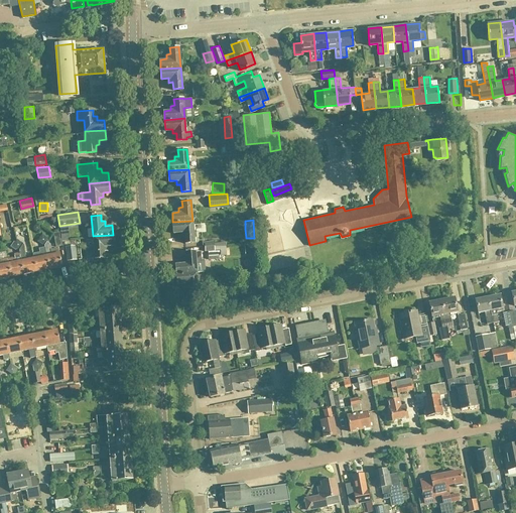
[(192,221),(172,222),(173,232),(179,232),(180,236),(184,236),(184,242),(195,241),(192,221)]
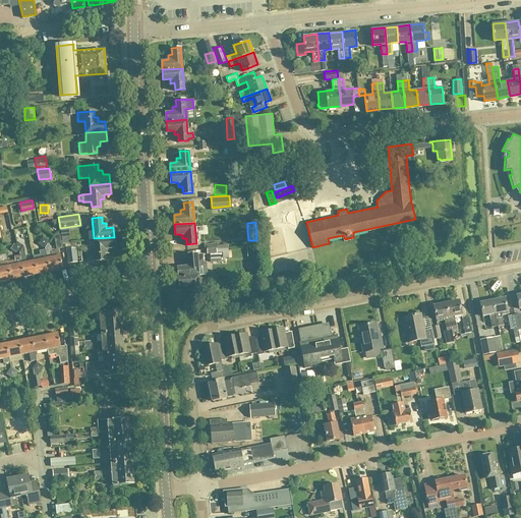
[(60,232),(53,234),(56,247),(62,246),(60,232)]
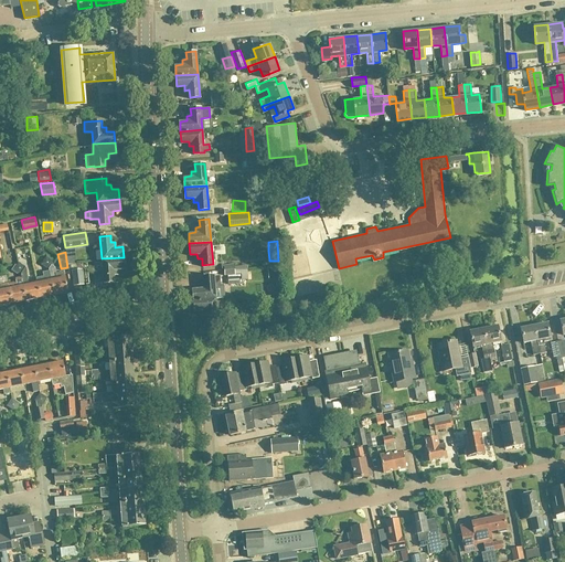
[(125,267),(124,257),(102,258),(104,282),(114,281),(113,274),(117,273),(117,268),(125,267)]
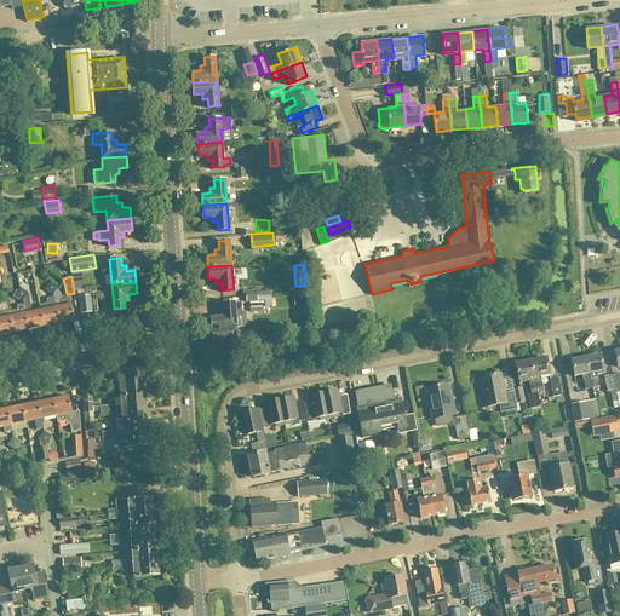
[(19,286),(17,289),(24,294),(22,299),(23,301),(24,311),(28,328),(44,324),(40,309),(32,310),(27,291),(19,286)]
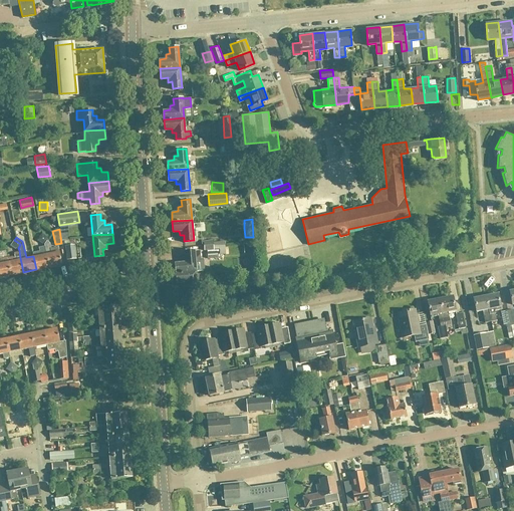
[(74,243),(65,244),(66,258),(75,257),(74,243)]
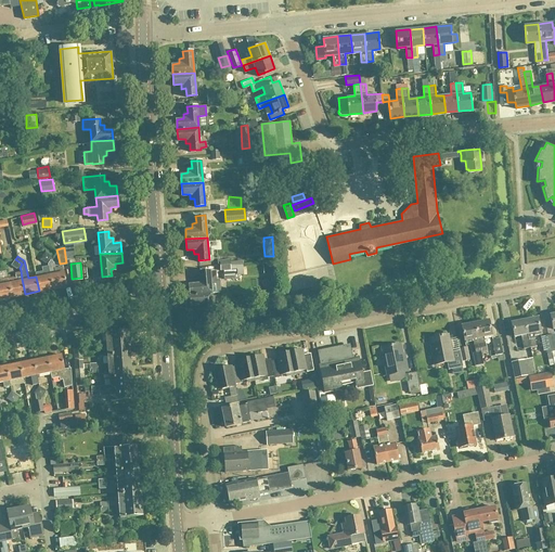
[(35,271),(36,277),(39,291),(52,287),(49,268),(48,265),(41,266),(42,270),(35,271)]
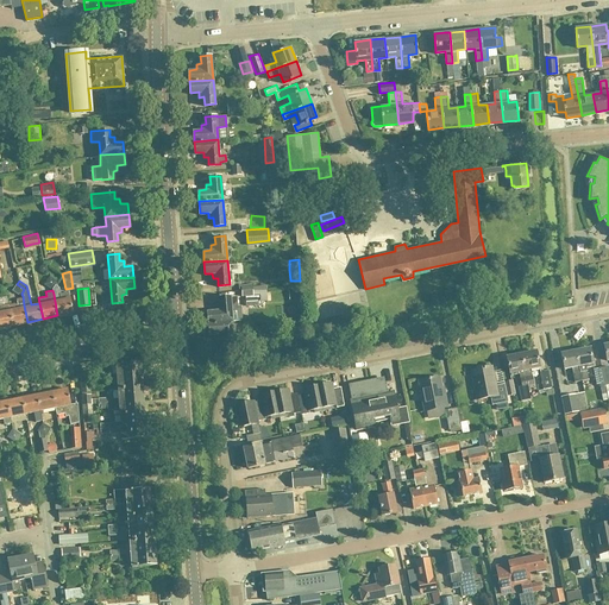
[(69,297),(68,291),(60,292),(54,294),(57,315),(73,313),(69,297)]
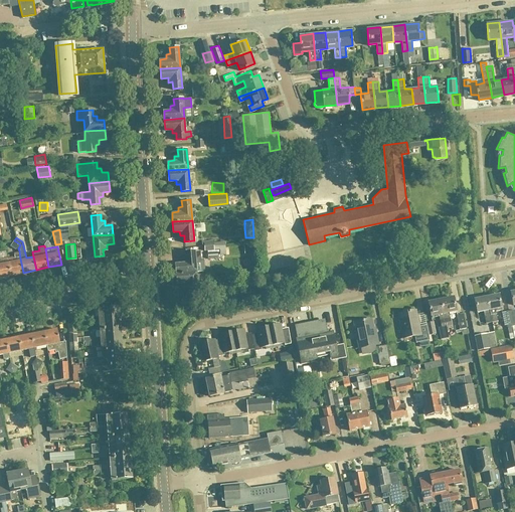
[(17,276),(17,274),(23,273),(20,259),(19,250),(14,251),(14,256),(6,258),(7,262),(10,275),(11,277),(17,276)]
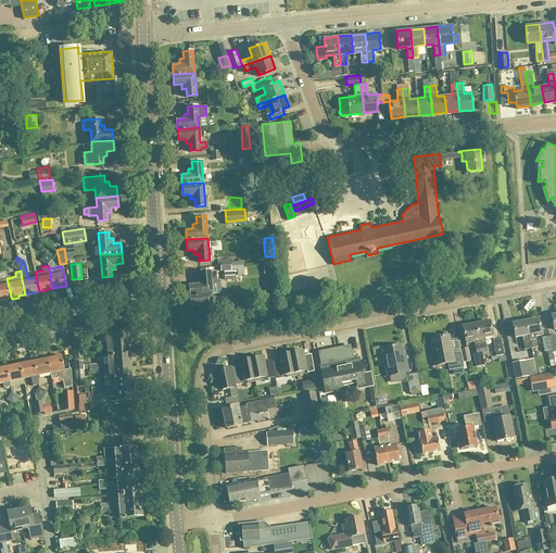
[(190,294),(212,292),(211,271),(200,272),(201,279),(197,279),(197,284),(190,284),(190,294)]
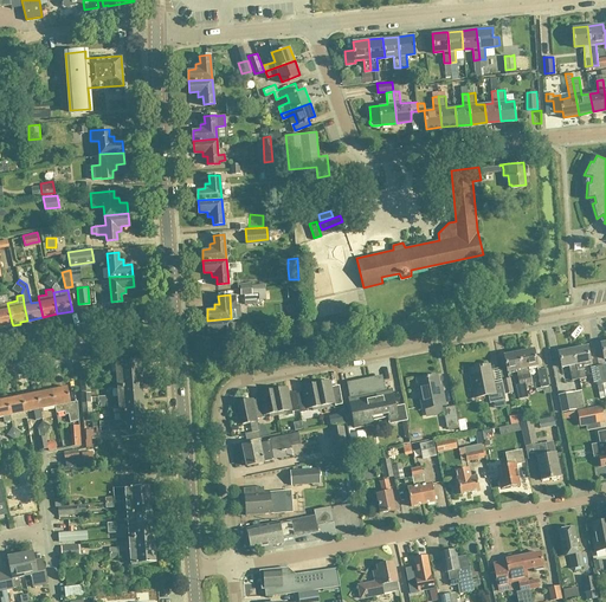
[(0,325),(12,323),(8,308),(7,303),(7,301),(0,302),(0,325)]
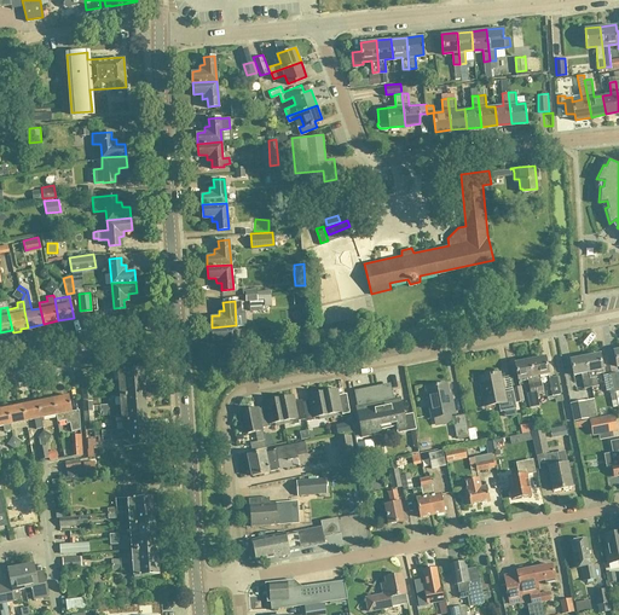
[(236,325),(212,328),(213,340),(221,338),(221,344),(226,343),(226,352),(238,350),(236,325)]
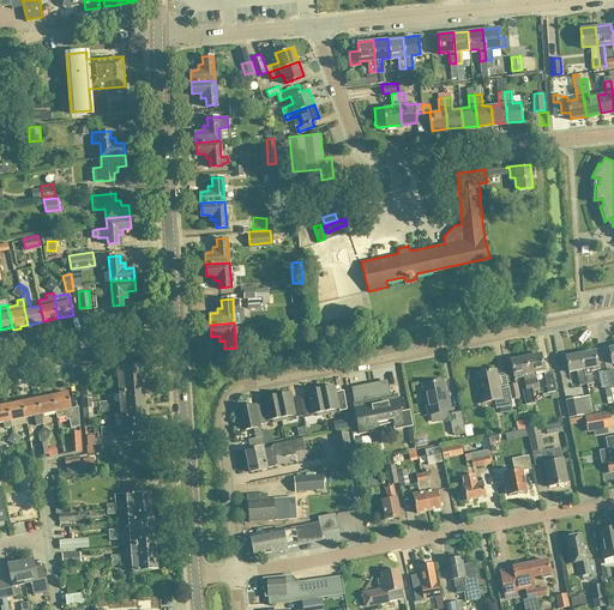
[(581,351),(587,381),(594,380),(591,369),(599,368),(595,349),(581,351)]
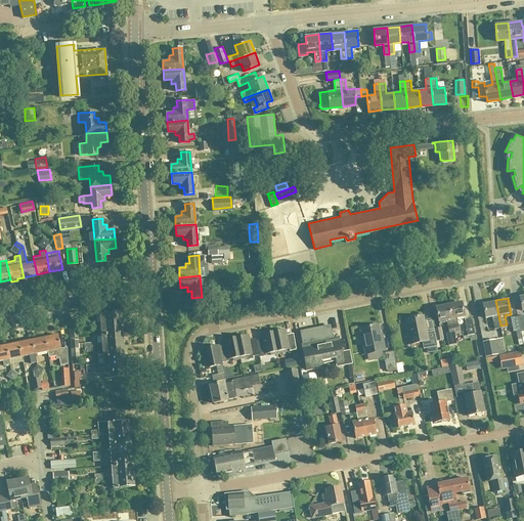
[(500,326),(495,300),(483,303),(486,316),(492,314),(495,328),(500,326)]
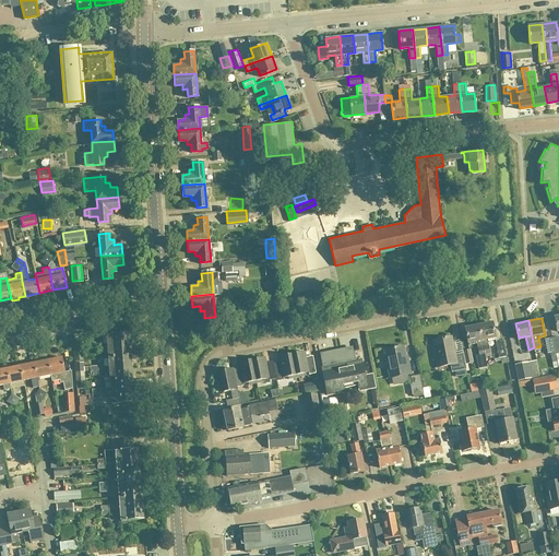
[(479,323),(485,353),(490,352),(487,338),(496,336),(494,321),(479,323)]
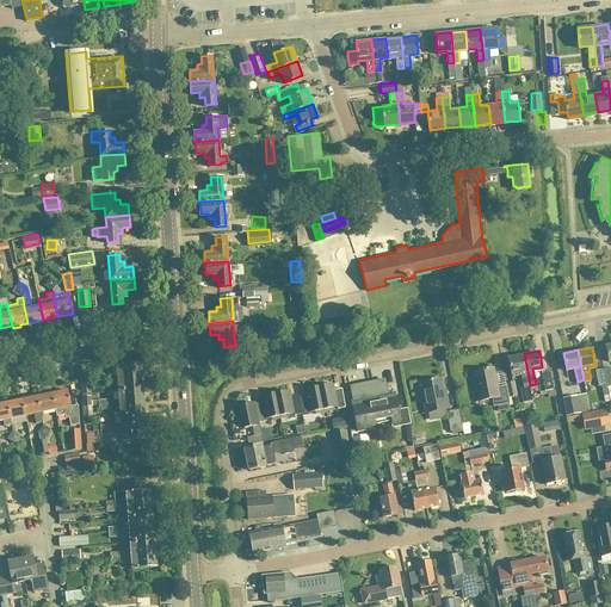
[(532,400),(530,385),(524,353),(508,357),(512,372),(522,371),(524,386),(520,386),(523,401),(532,400)]
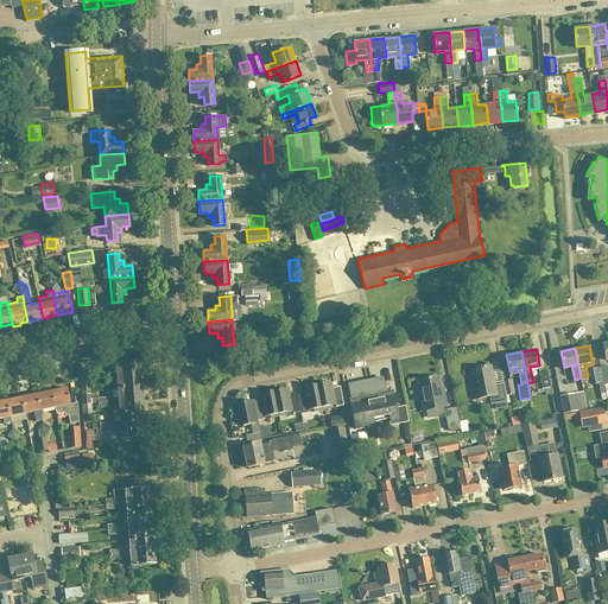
[(118,374),(141,373),(140,360),(116,361),(118,374)]
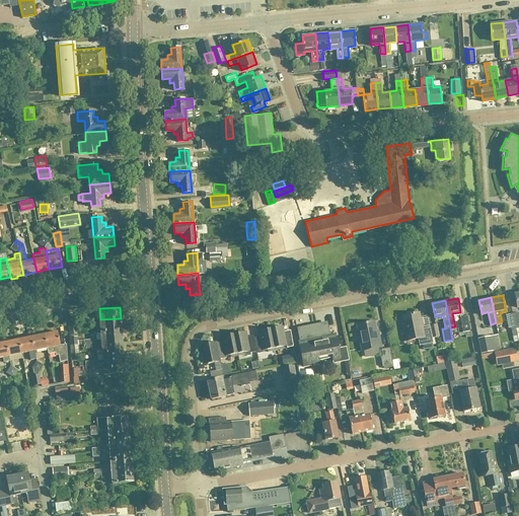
[(419,311),(402,314),(408,340),(419,338),(420,344),(433,341),(430,325),(423,327),(419,311)]
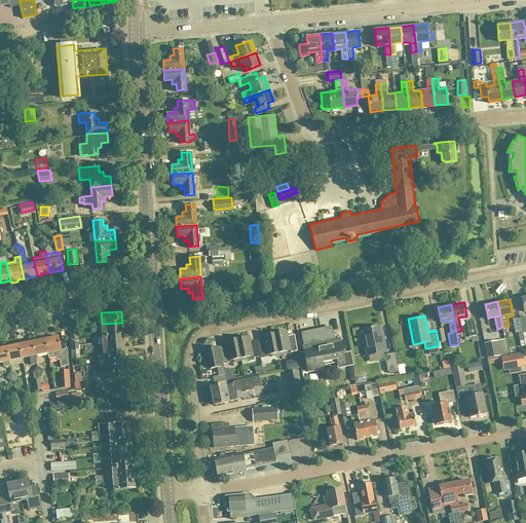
[(519,316),(512,318),(515,331),(522,330),(519,316)]
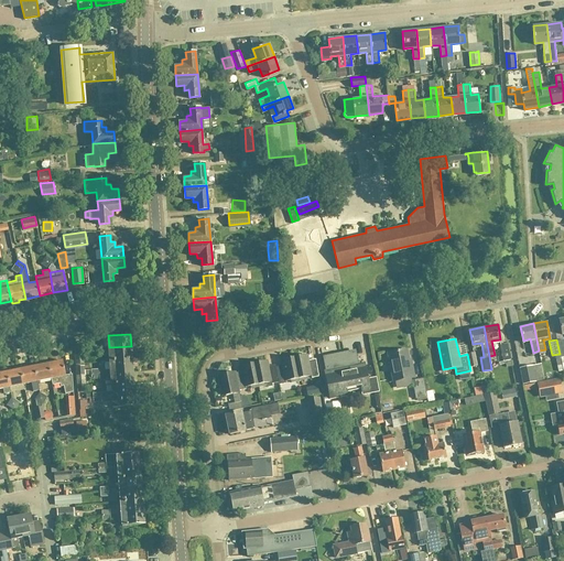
[(511,358),(508,343),(500,344),(503,359),(511,358)]
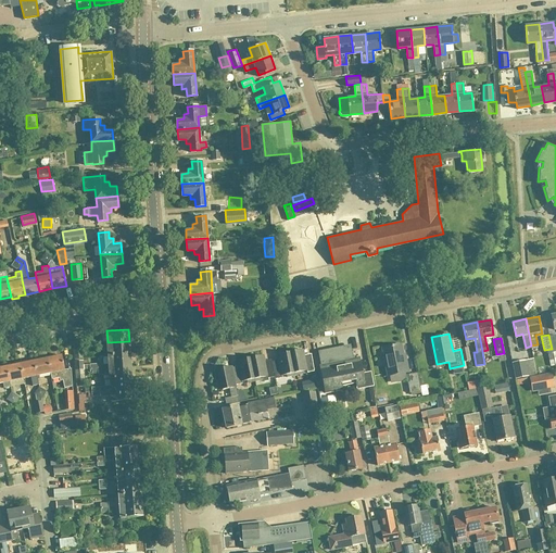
[(129,341),(108,342),(101,343),(101,349),(108,348),(109,354),(130,352),(129,341)]
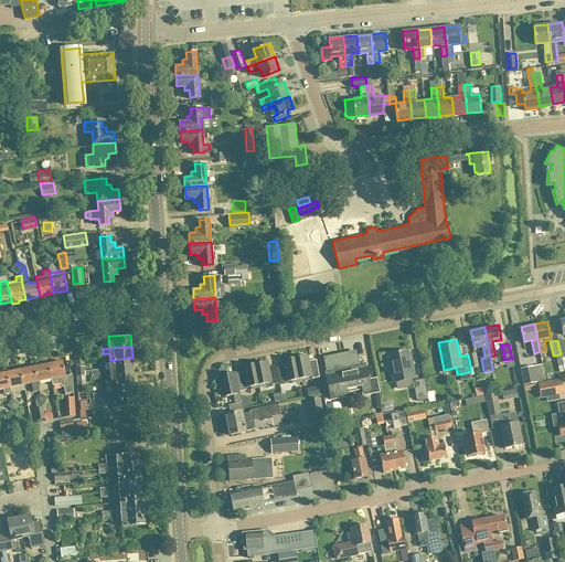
[(407,349),(388,352),(395,380),(415,375),(413,364),(411,364),(407,349)]
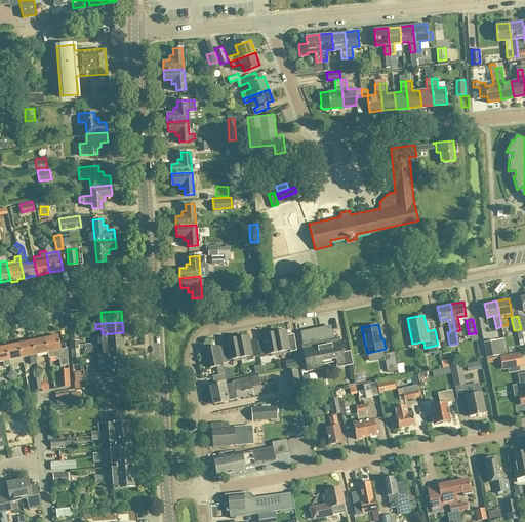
[(337,365),(345,363),(352,362),(350,350),(342,351),(339,336),(333,337),(330,325),(303,330),(305,344),(303,345),(308,369),(324,366),(323,362),(336,359),(337,365)]
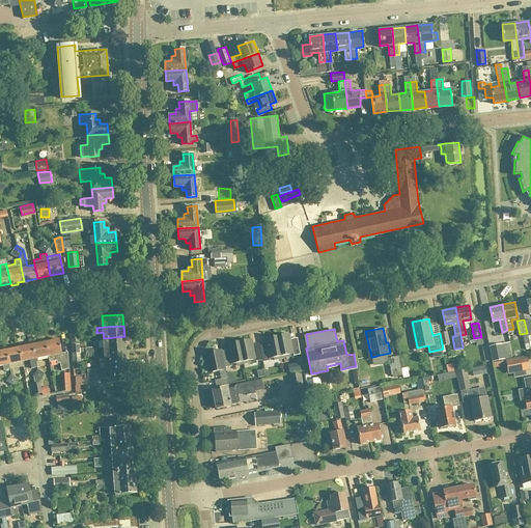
[(447,330),(440,331),(443,344),(450,342),(447,330)]
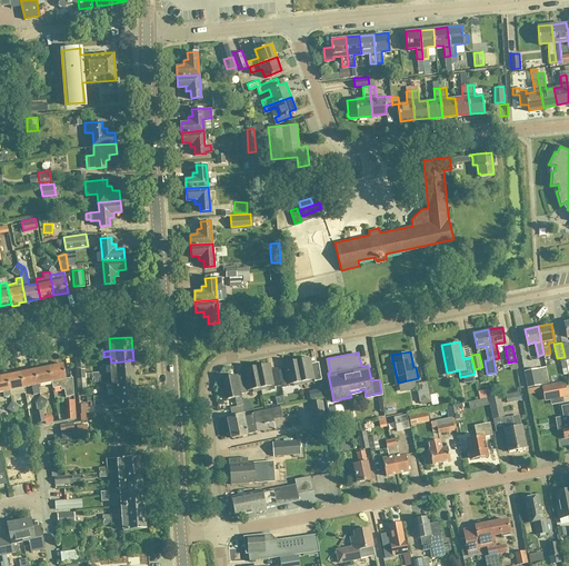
[(85,356),(76,357),(77,366),(86,365),(85,356)]
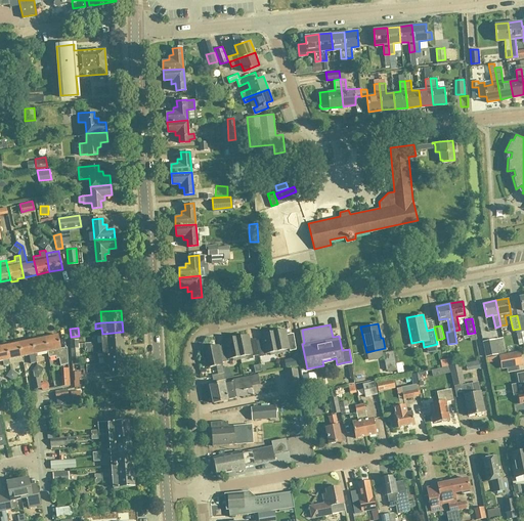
[(273,331),(277,352),(286,350),(285,348),(289,347),(290,349),(296,348),(293,332),(287,333),(286,328),(273,331)]
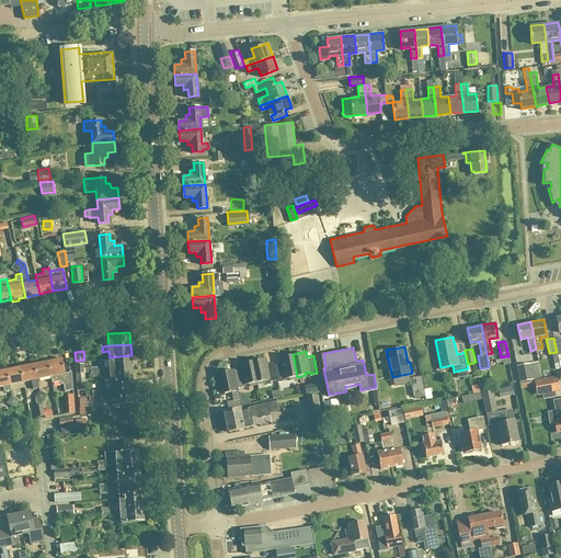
[(297,377),(293,354),(279,356),(281,362),(274,363),(277,378),(277,380),(284,379),(284,377),(288,376),(289,378),(297,377)]
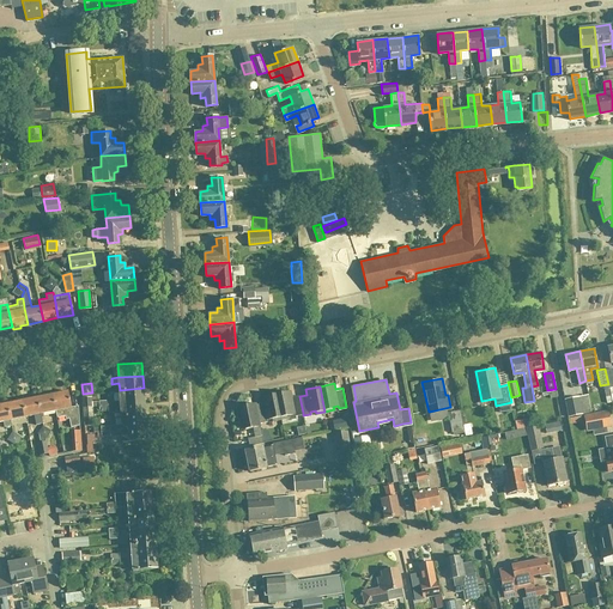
[(145,401),(144,388),(120,390),(120,399),(116,399),(116,403),(145,401)]
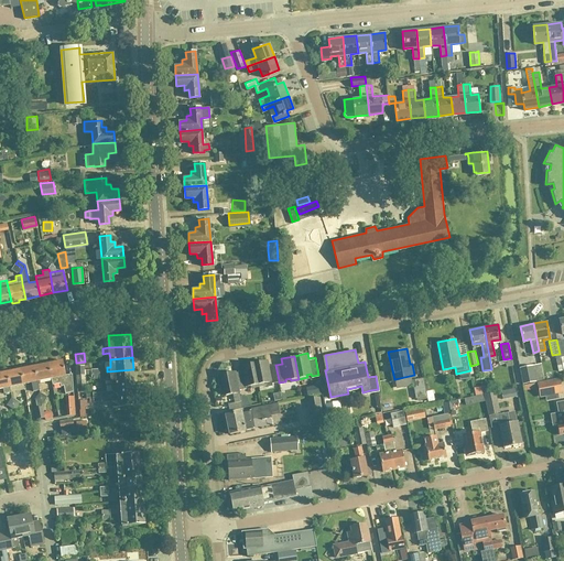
[(73,391),(72,374),(66,375),(63,359),(49,362),(52,378),(51,378),(52,385),(60,383),(61,386),(63,385),(65,392),(73,391)]
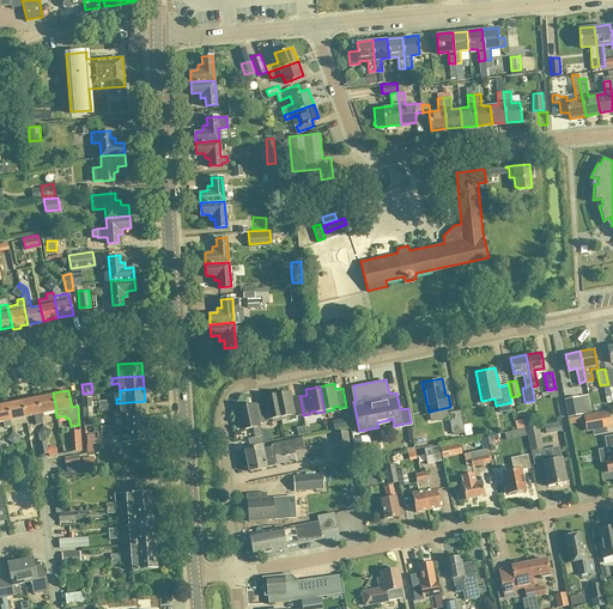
[(277,393),(277,396),(281,419),(290,416),(291,418),(296,416),(296,414),(303,413),(299,396),(299,394),(292,396),(291,390),(277,393)]
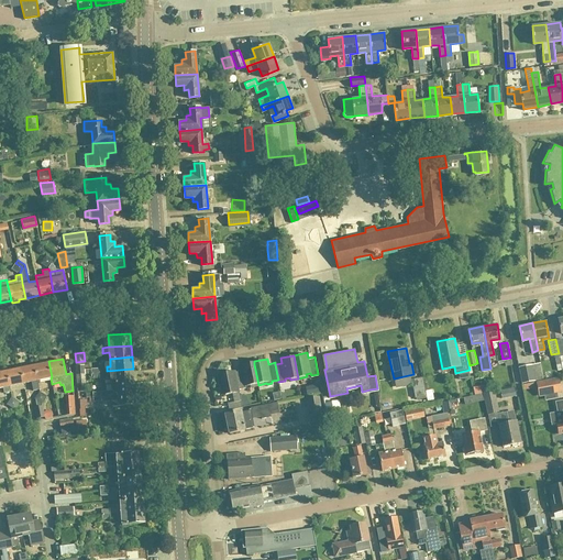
[(52,377),(48,361),(34,364),(37,380),(51,377),(52,377)]
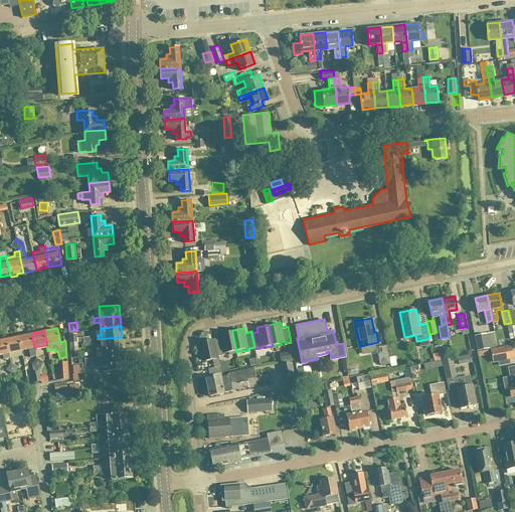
[(236,352),(232,333),(232,330),(219,333),(220,338),(215,339),(215,338),(214,338),(218,355),(224,354),(224,352),(229,351),(229,353),(236,352)]
